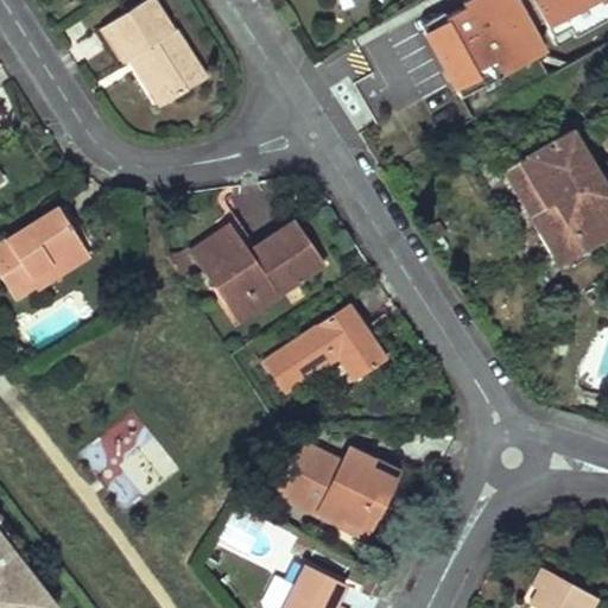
[(143,0),(102,27),(125,62),(131,58),(138,54),(169,101),(187,89),(182,81),(200,70),(173,29),(171,31),(151,0),(143,0)]
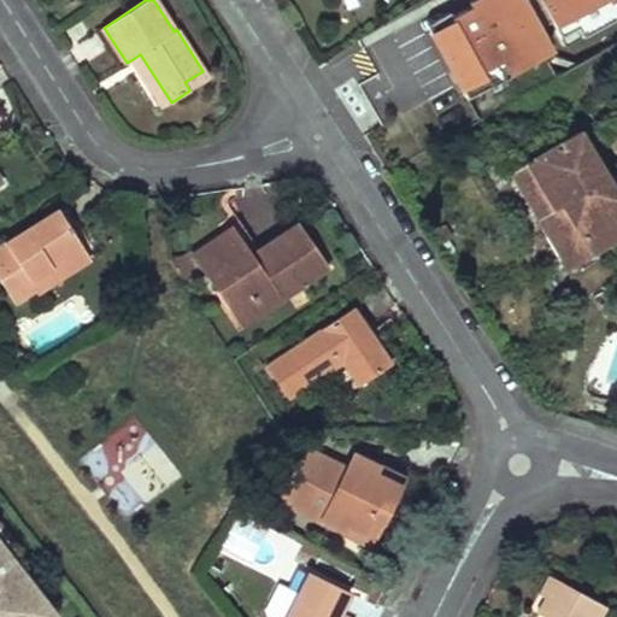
[(462,94),(556,51),(533,0),(463,0),(427,17),(462,94)]
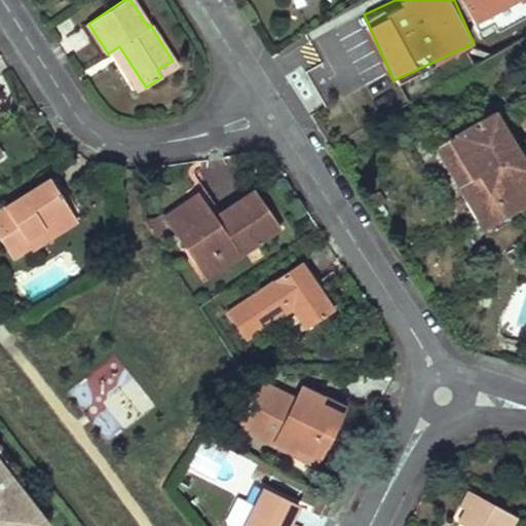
[(525,0),(461,0),(471,20),(516,0),(525,0)]
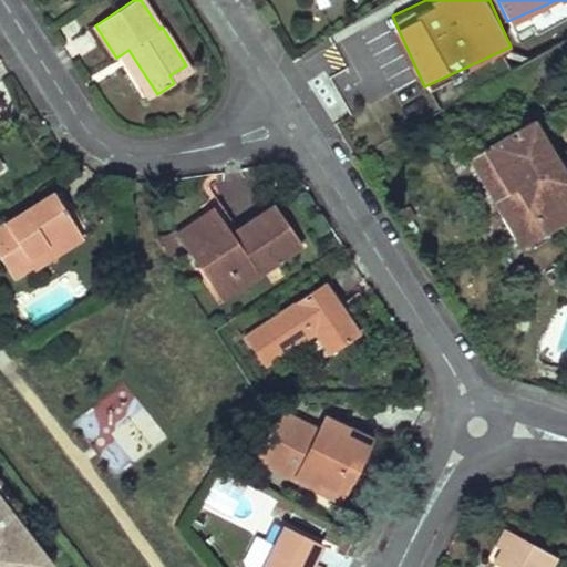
[(129,50),(122,54),(150,99),(157,94),(129,50)]
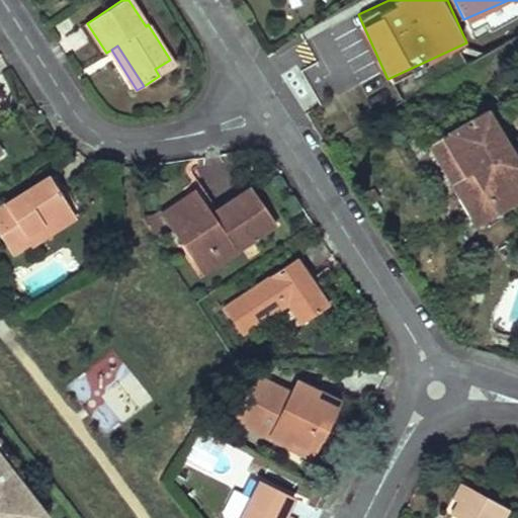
[(155,69),(159,76),(174,66),(170,60),(155,69)]
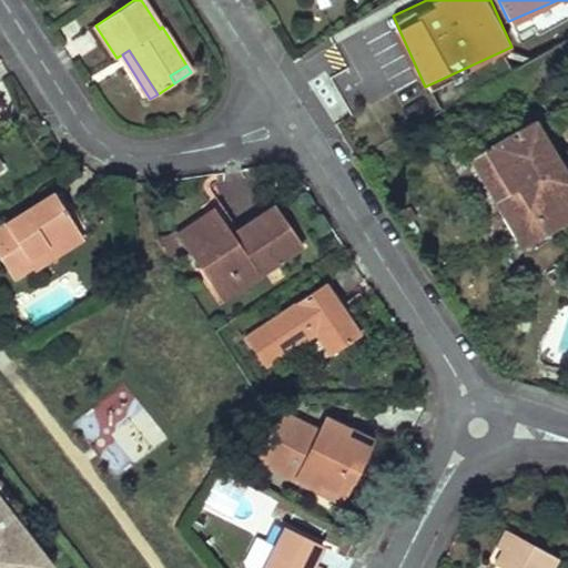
[(567,165),(540,114),(468,153),(520,249),(567,222),(567,165)]
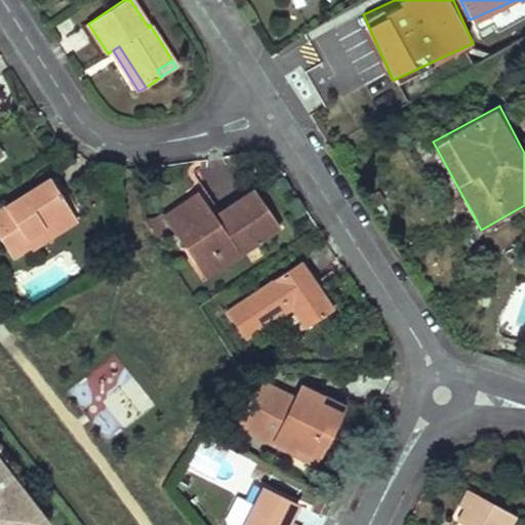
[(70,210),(49,178),(0,209),(0,239),(12,258),(31,246),(26,239),(70,210)]
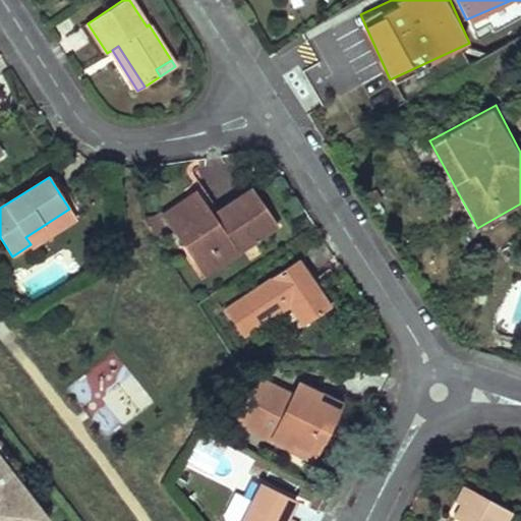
[(196,192),(213,216),(219,212),(203,188),(196,192)]
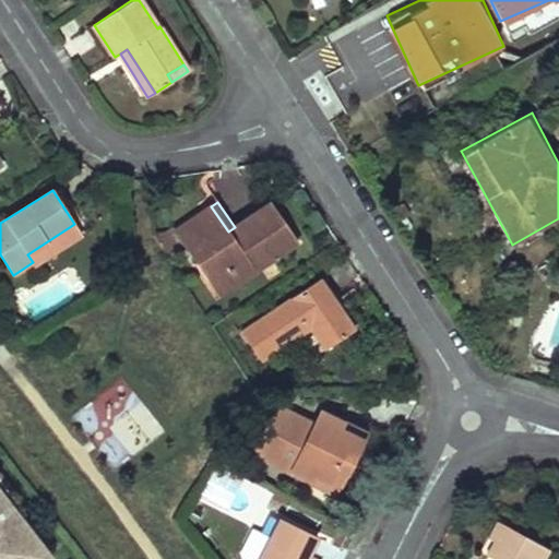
[(297,241),(271,203),(235,227),(228,232),(211,206),(191,219),(200,233),(182,245),(209,283),(226,270),(236,284),(297,241)]
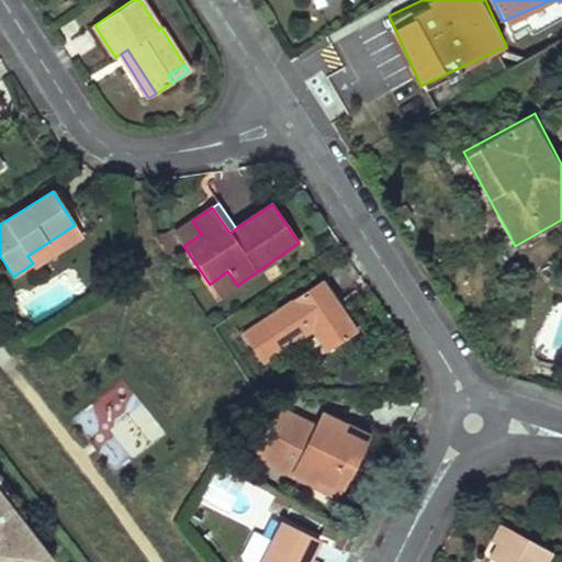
[(183,246),(201,234),(192,221),(175,233),(183,246)]
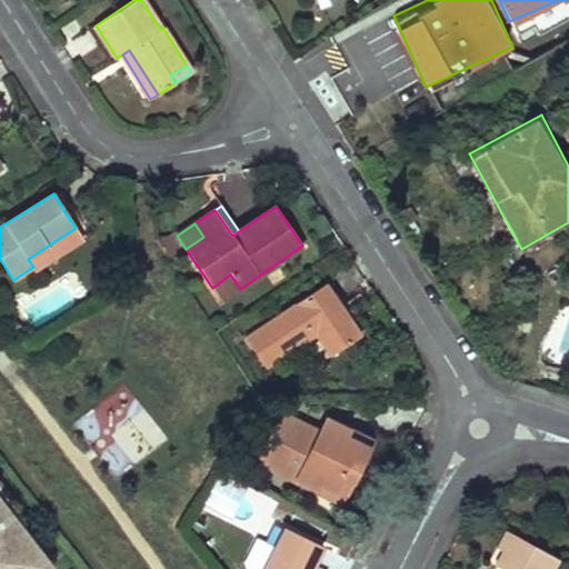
[(81,236),(76,228),(28,259),(33,267),(81,236)]
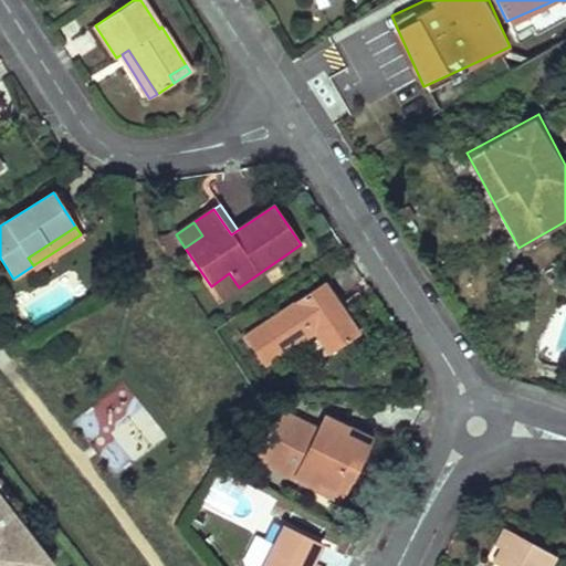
[(167,236),(155,237),(168,259),(182,249),(174,237),(176,234),(174,231),(167,236)]
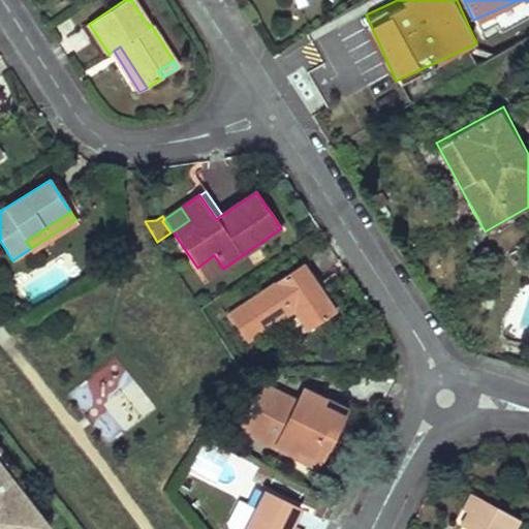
[(206,280),(223,269),(214,255),(197,268),(206,280)]
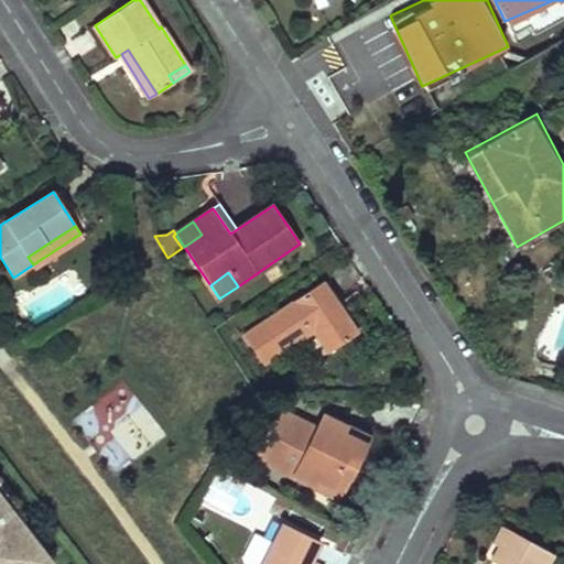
[(333,306),(338,304),(323,281),(318,284),(333,306)]
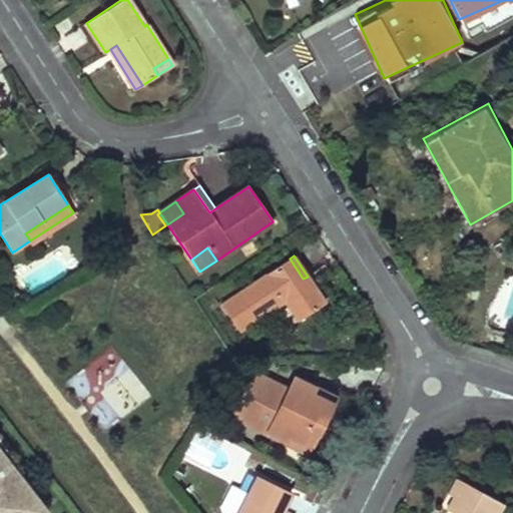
[(221,305),(240,332),(285,302),(299,321),(326,303),(308,277),(303,279),(290,259),(221,305)]
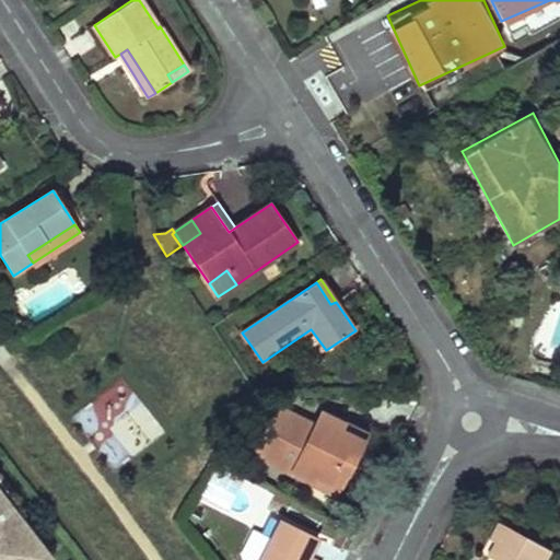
[(113,471),(165,434),(124,376),(71,413),(113,471)]
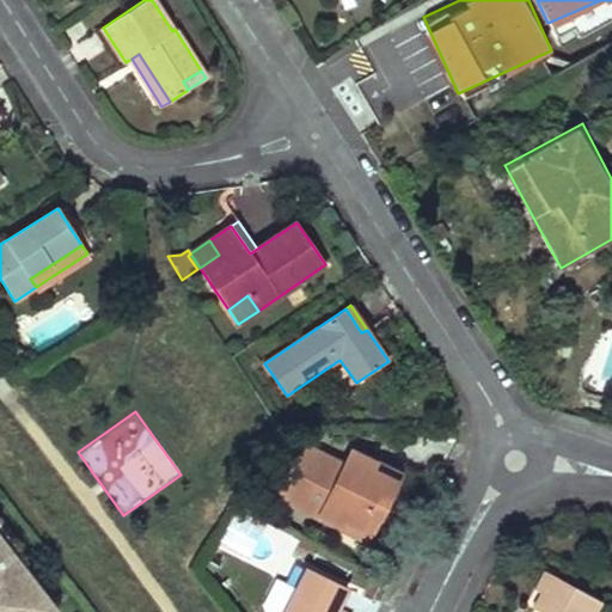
[(279,497),(341,528),(346,520),(362,528),(369,513),(378,518),(396,483),(371,471),(374,463),(352,451),(344,466),(304,446),(279,497)]
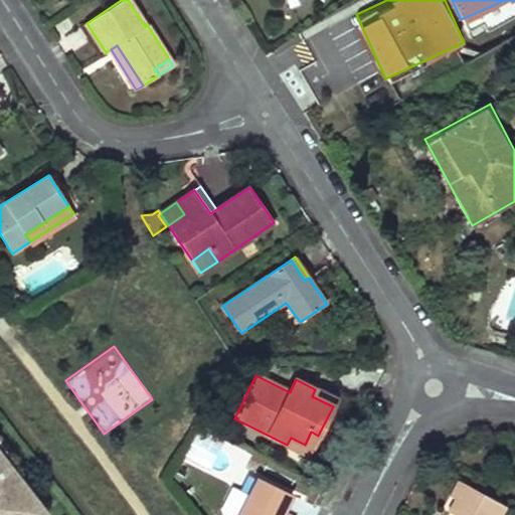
[(315,389),(312,396),(333,406),(336,399),(315,389)]
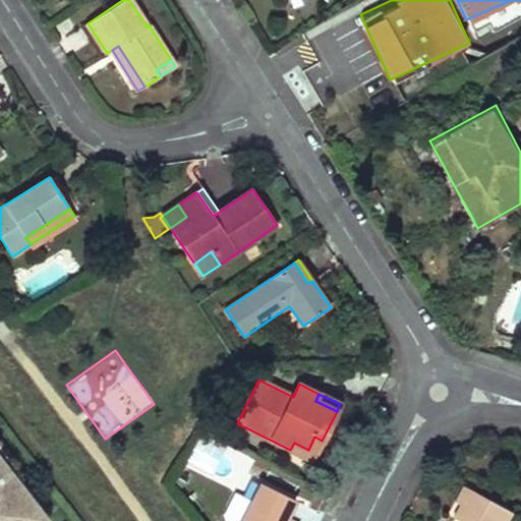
[(312,461),(322,441),(314,437),(308,450),(294,443),(290,450),(312,461)]
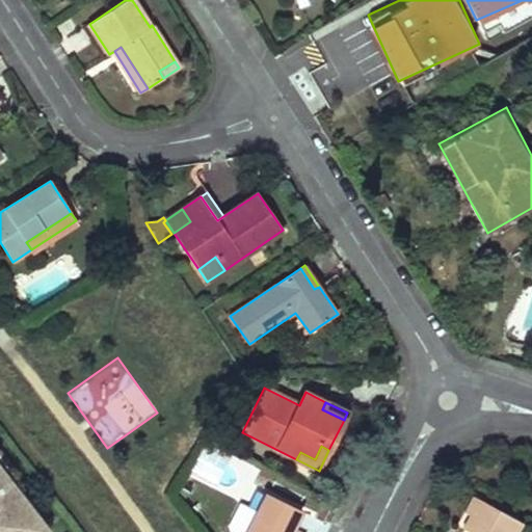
[(0,531),(43,531),(44,531),(26,509),(27,508),(5,479),(1,481),(0,480),(0,531)]
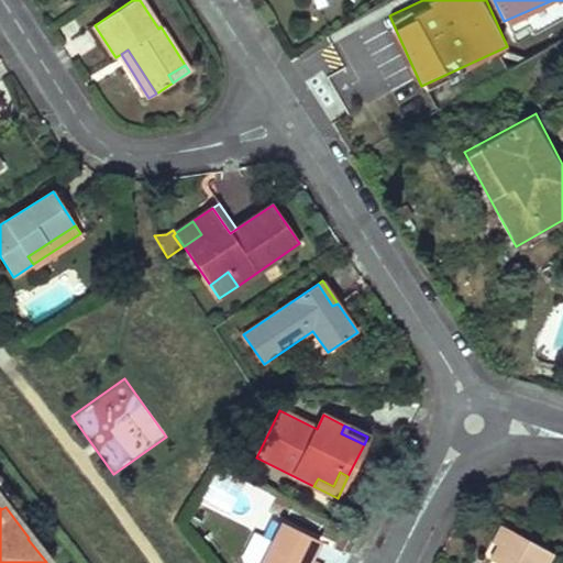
[(306,562),(318,540),(280,521),(271,541),(252,531),(240,555),(242,562),(306,562)]
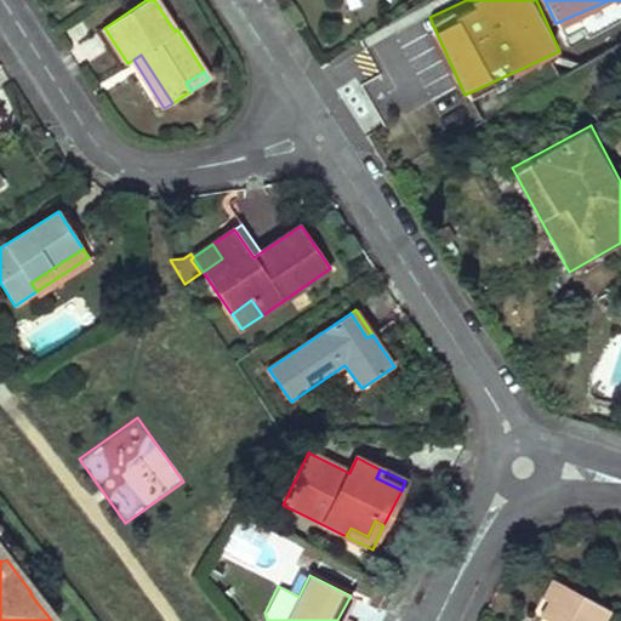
[(542,598),(550,602),(559,584),(553,580),(542,598)]
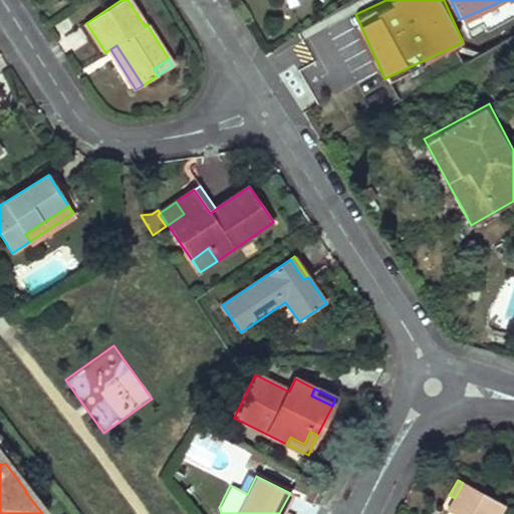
[(453,513),(499,513),(505,505),(463,483),(455,498),(448,511),(453,513)]
